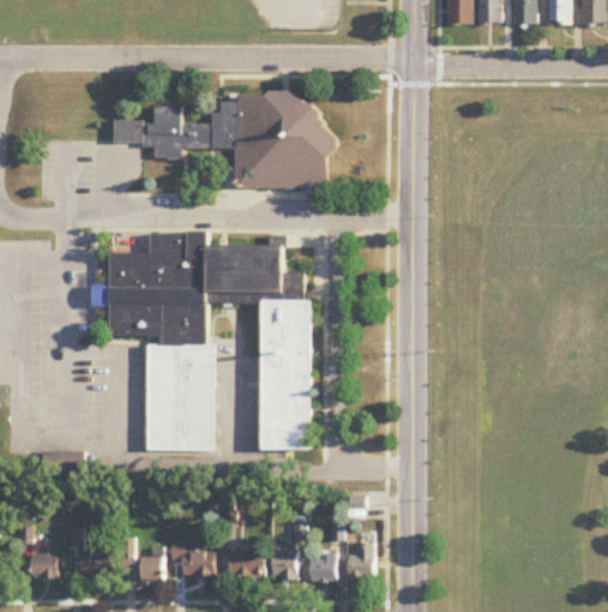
[(469,23),(469,0),(444,0),(445,23),(469,23)]
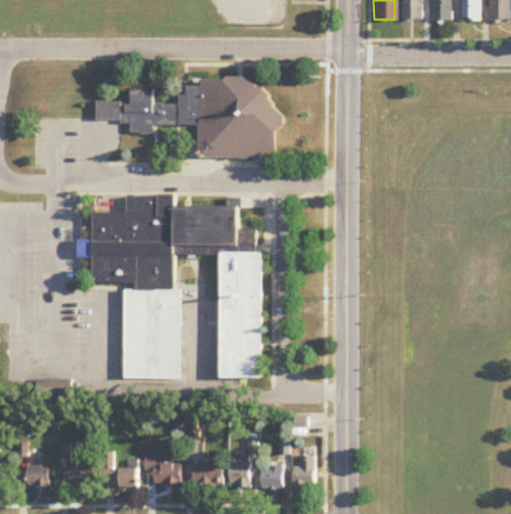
[(398,0),(399,19),(418,19),(418,0),(398,0)]
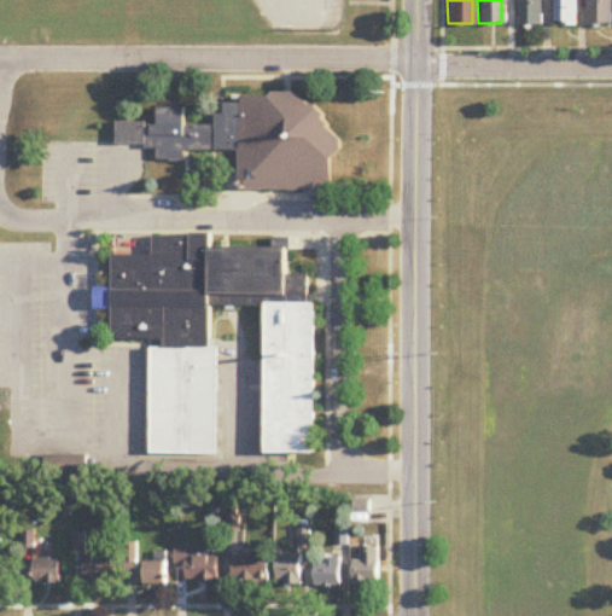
[(512,0),(513,24),(537,24),(536,0),(512,0)]
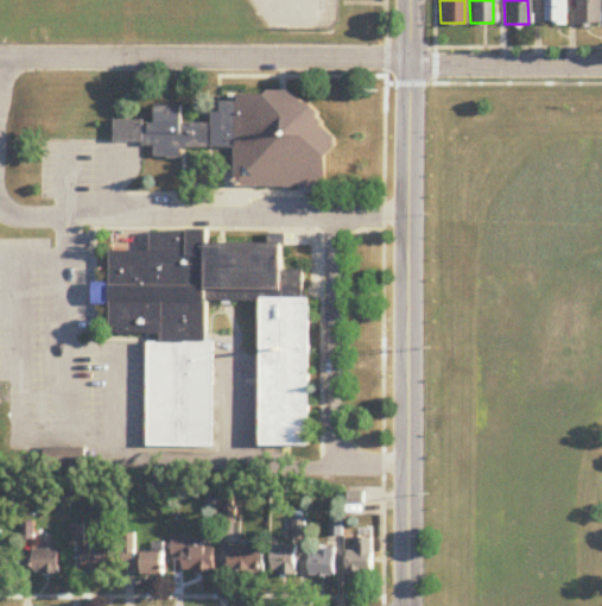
[(539,0),(540,24),(562,24),(561,0),(539,0)]
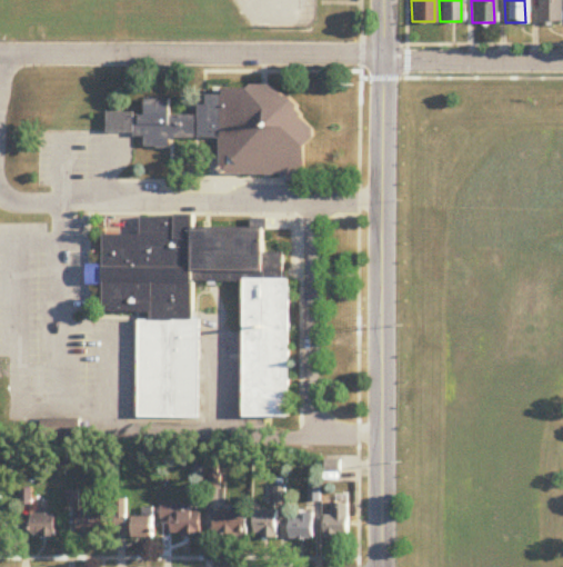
[(535,0),(536,21),(559,21),(558,0),(535,0)]
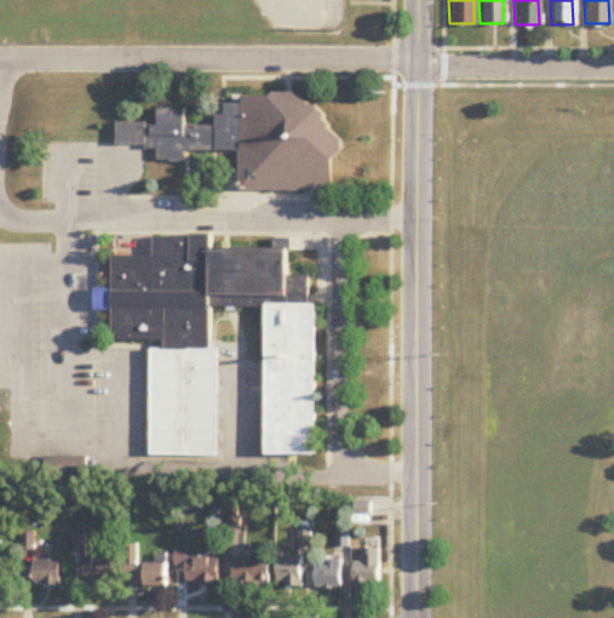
[(113,116),(113,138),(127,139),(143,139),(143,118),(113,116)]
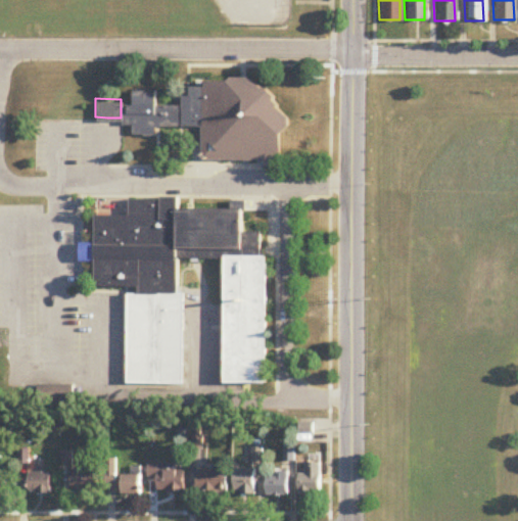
[(179,383),(178,257),(221,256),(222,383),(264,383),(263,254),(259,254),(257,231),(241,231),(241,200),(228,200),(229,207),(176,208),(176,198),(127,198),(128,215),(92,216),(93,243),(77,243),(78,262),(92,262),(92,286),(134,286),(134,293),(124,293),(125,384),(179,383)]
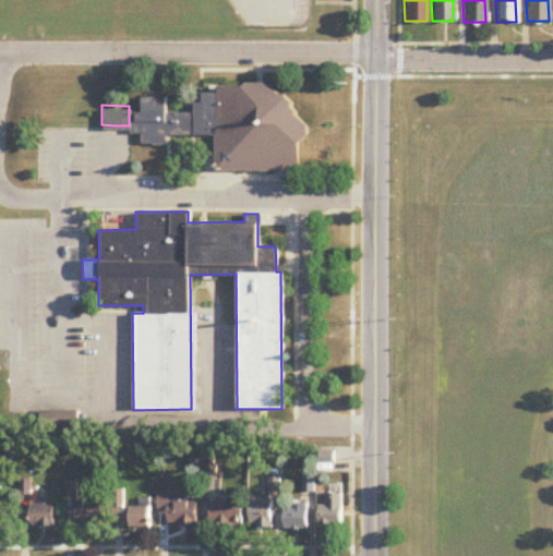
[(107,521),(120,521),(120,488),(107,488),(107,521)]
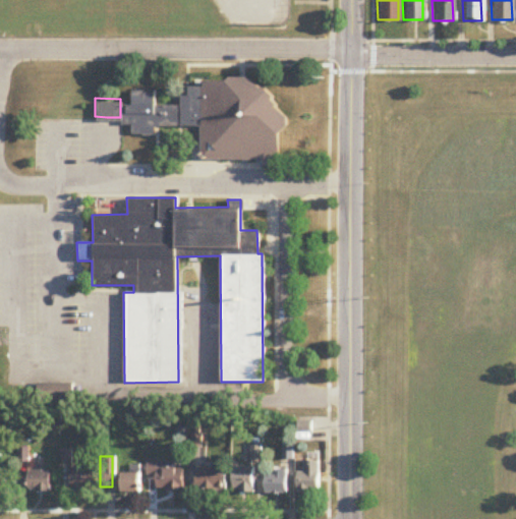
[(292,471),(292,491),(313,491),(313,460),(299,460),(299,471),(292,471)]
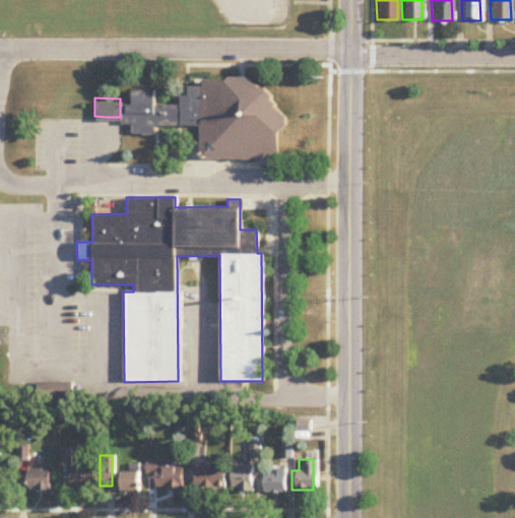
[(158,466),(158,460),(142,460),(142,477),(151,477),(151,490),(179,490),(179,466),(158,466)]
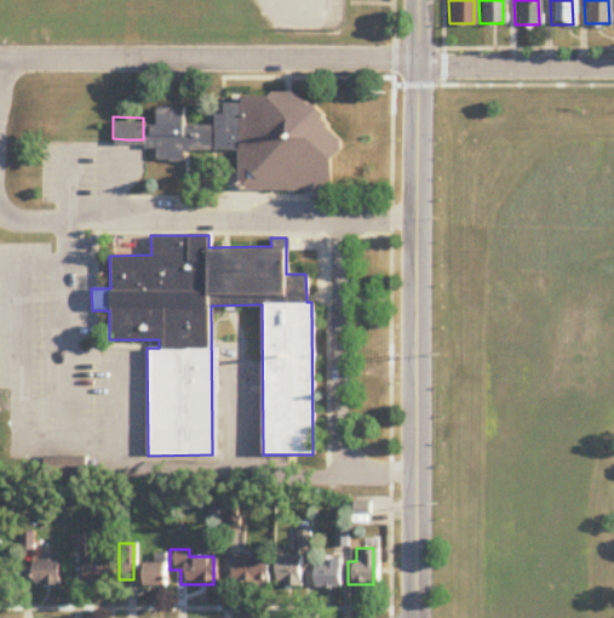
[(263,555),(228,555),(228,583),(263,583),(263,555)]
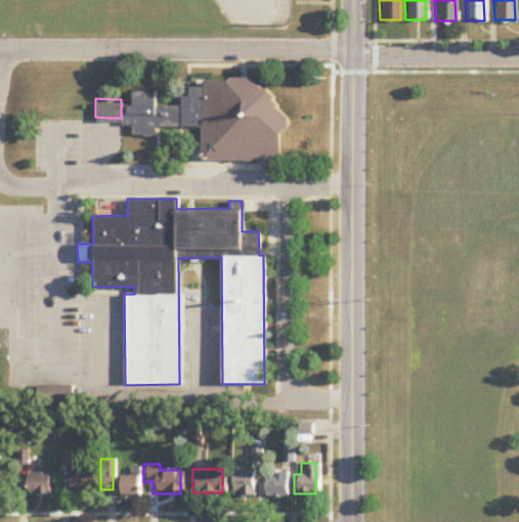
[(229,493),(251,493),(251,469),(229,469),(229,493)]
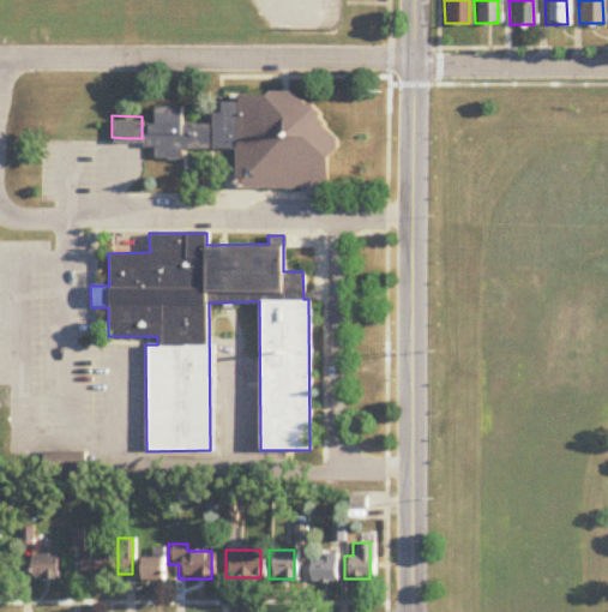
[(332,552),(307,552),(307,581),(332,581),(332,552)]
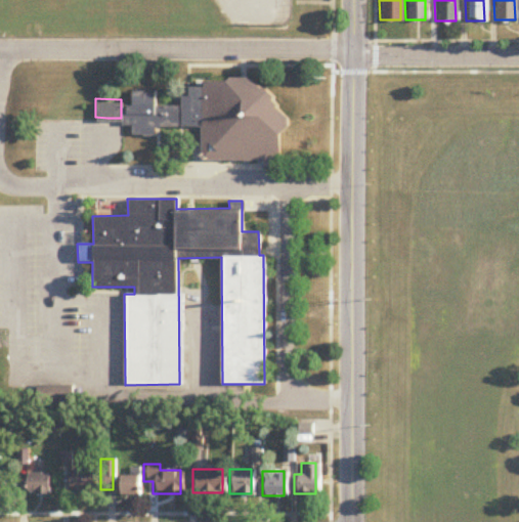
[(46,492),(46,473),(24,473),(24,492),(46,492)]
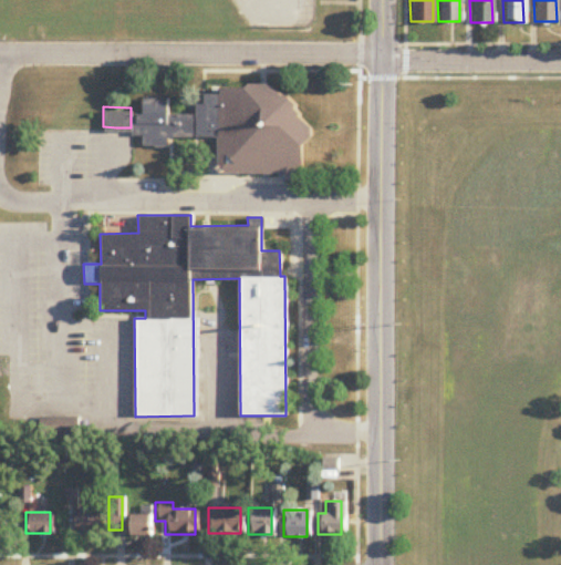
[(101,512),(73,512),(73,533),(101,533),(101,512)]
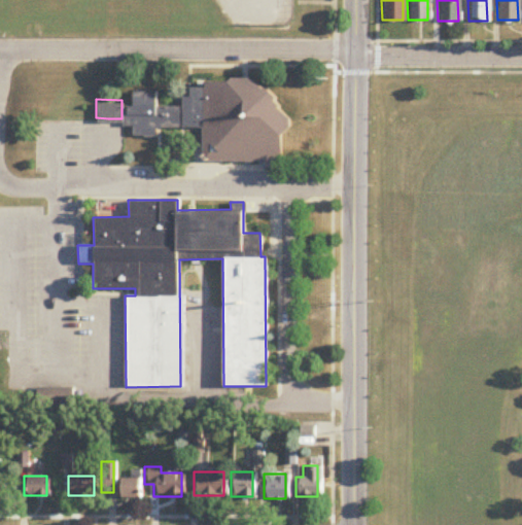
[(118,478),(118,497),(137,497),(137,478),(118,478)]
